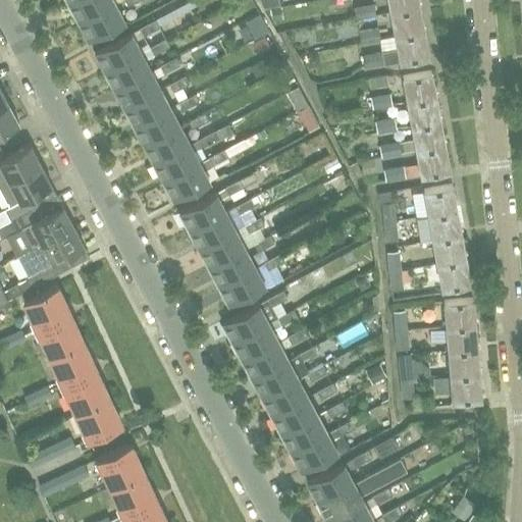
[(113,0),(73,0),(68,3),(79,21),(114,2),(113,0)]
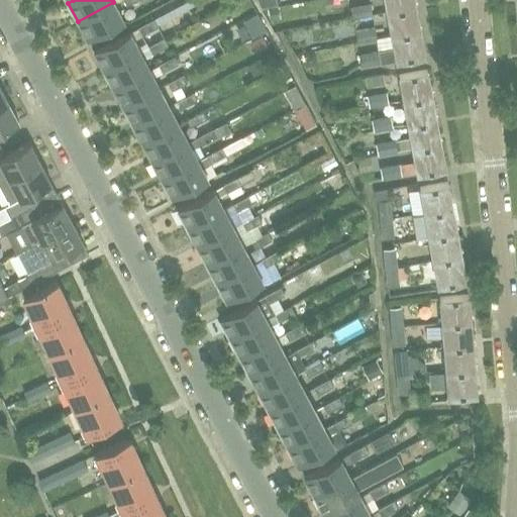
[(384,0),(387,10),(387,11),(414,6),(413,0),(384,0)]
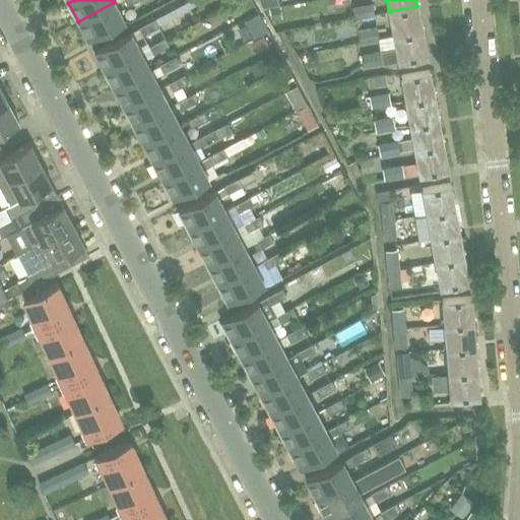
[(124,21),(114,2),(78,21),(87,41),(124,21)]
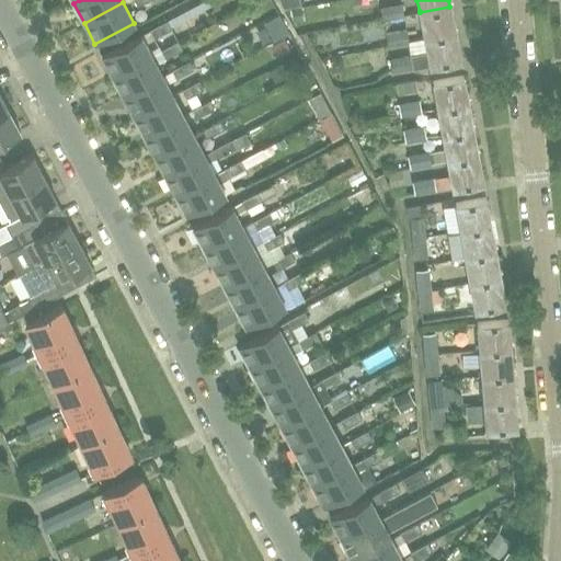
[(402,3),(381,8),(384,20),(404,15),(402,3)]
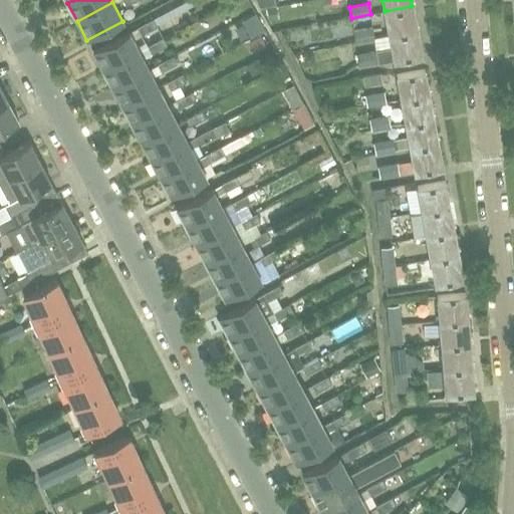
[(412,6),(384,11),(389,35),(417,30),(412,6)]
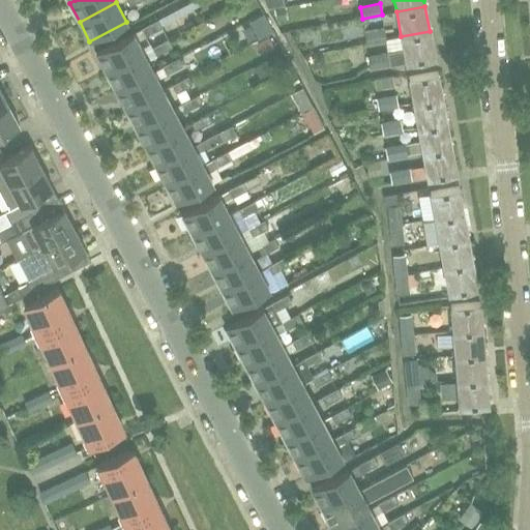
[(141,28),(145,35),(152,31),(162,27),(157,19),(141,28)]
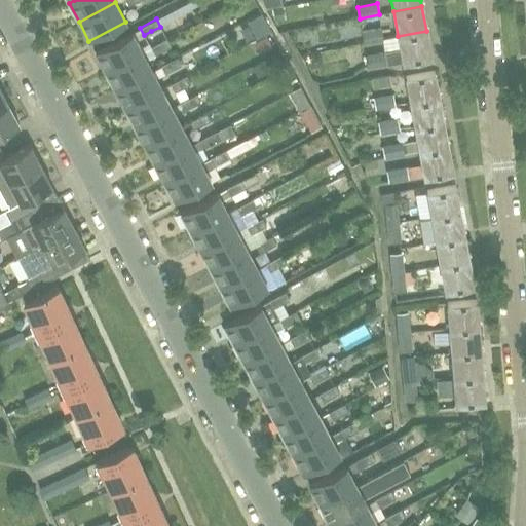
[(256,41),(268,33),(262,24),(250,32),(256,41)]
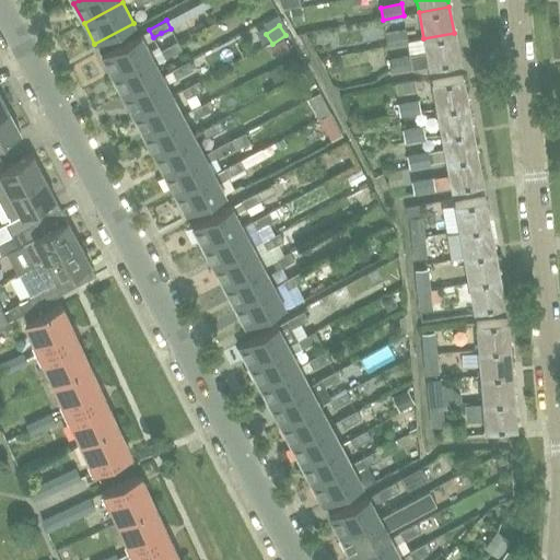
[(408,43),(408,42),(405,28),(383,32),(386,46),(408,43)]
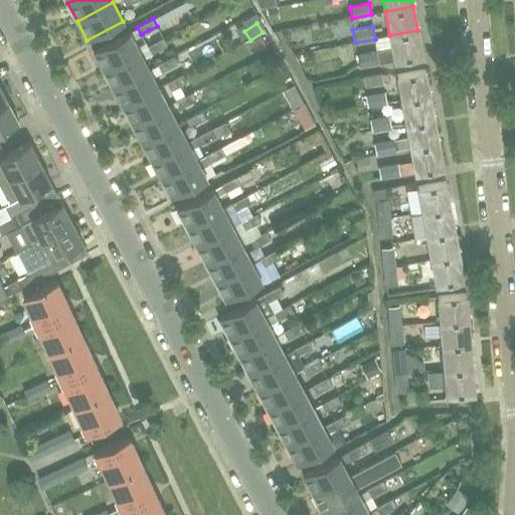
[(421,54),(417,30),(389,35),(391,46),(376,49),(377,51),(379,62),(421,54)]
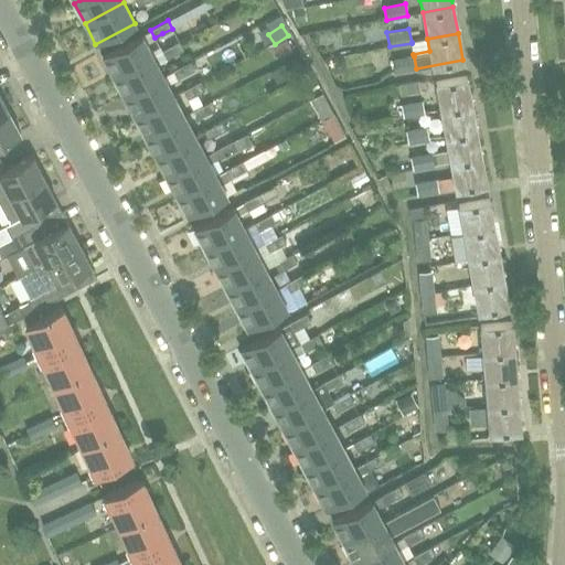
[(102,55),(113,76),(152,55),(141,34),(102,55)]
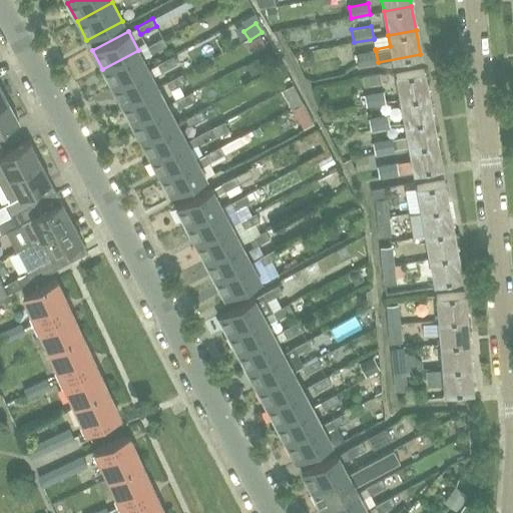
[(150,53),(166,45),(162,37),(146,46),(150,53)]
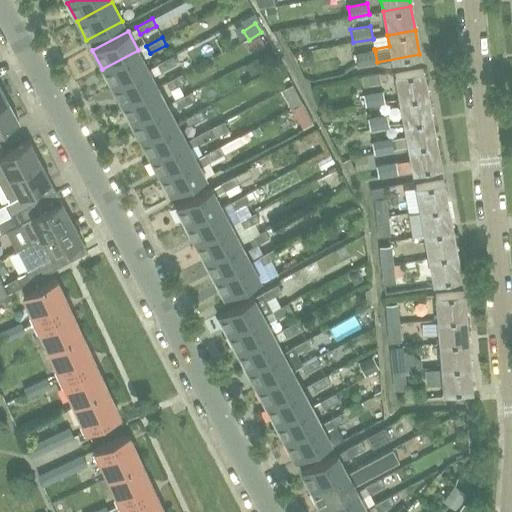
[(147,68),(138,50),(102,69),(112,87),(147,68)]
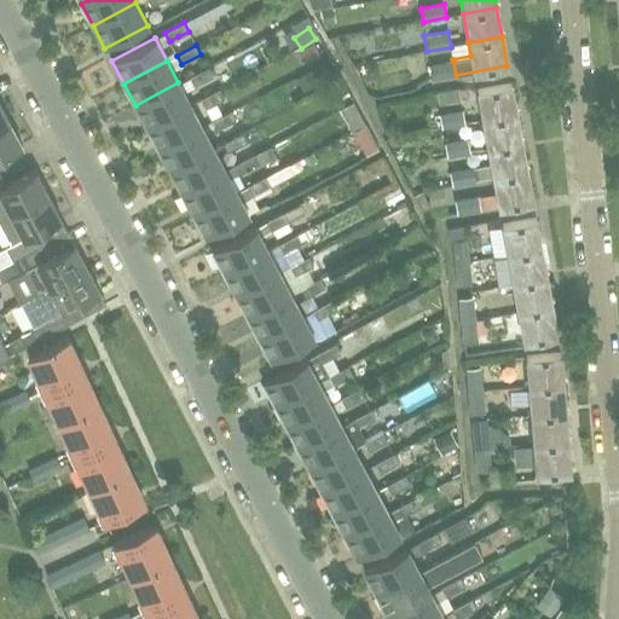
[(456,75),(453,62),(431,65),(433,80),(456,75)]
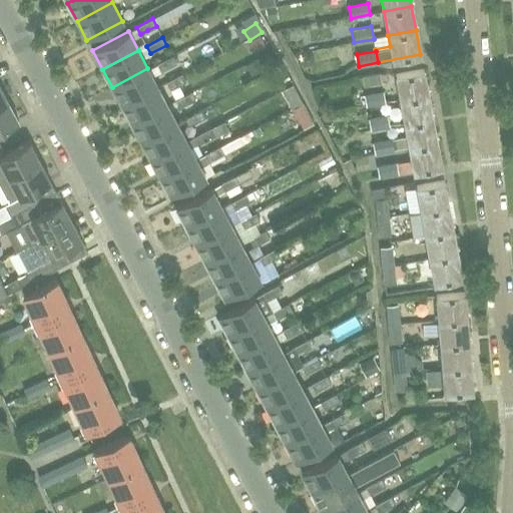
[(172,55),(156,64),(160,71),(176,63),(172,55)]
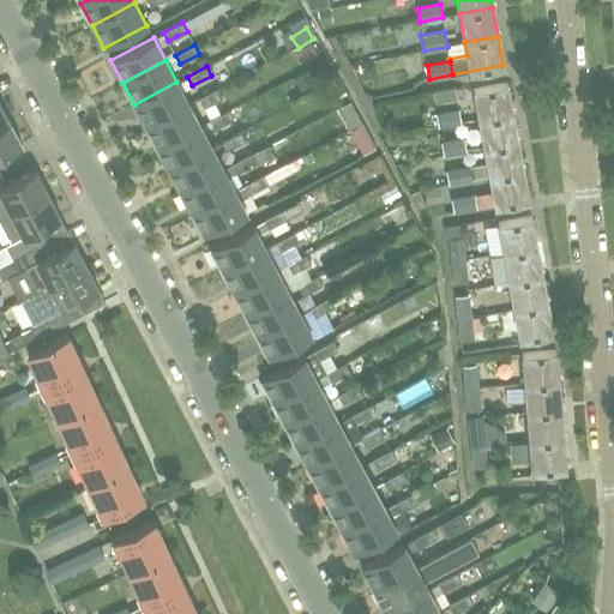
[(145,126),(188,103),(176,82),(134,104),(145,126)]
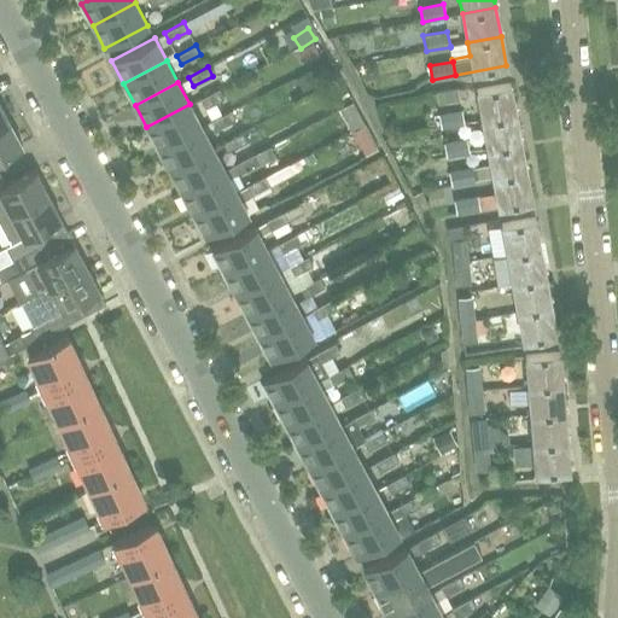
[(516,114),(509,85),(477,91),(483,120),(516,114)]
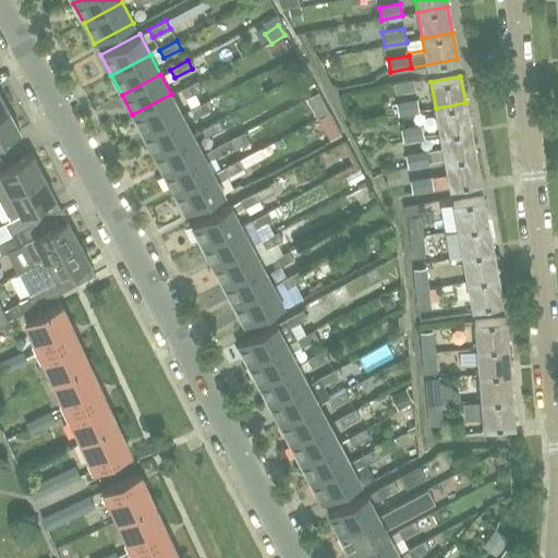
[(197,80),(190,83),(180,88),(184,97),(202,87),(197,80)]
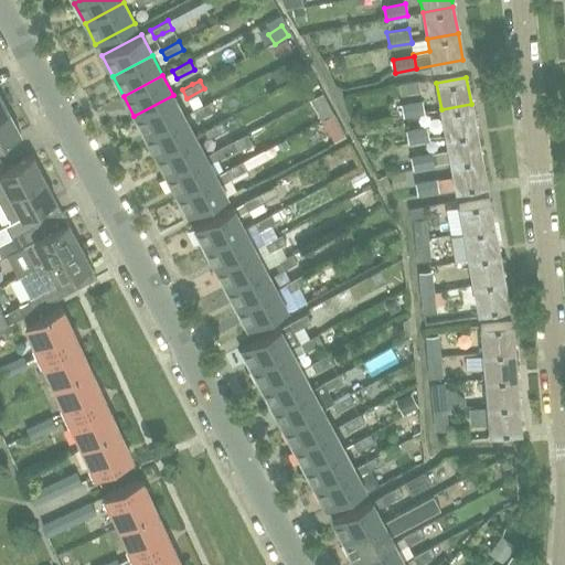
[(183,115),(173,95),(134,116),(145,136),(183,115)]
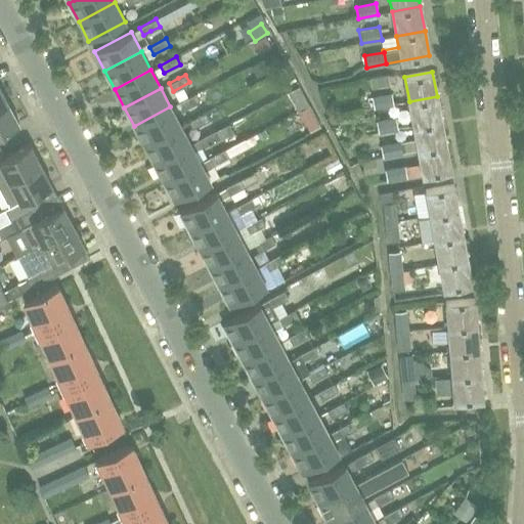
[(301,88),(288,95),(296,111),(298,110),(300,115),(310,110),(308,104),(301,88)]
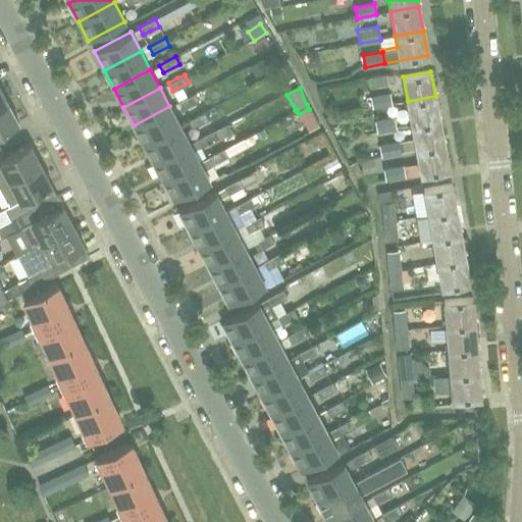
[(393,104),(389,92),(370,96),(372,108),(393,104)]
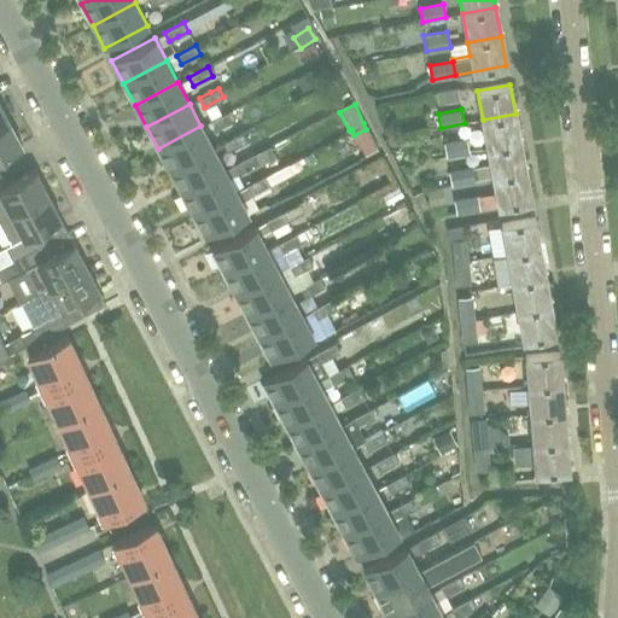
[(235,120),(231,110),(211,120),(216,129),(235,120)]
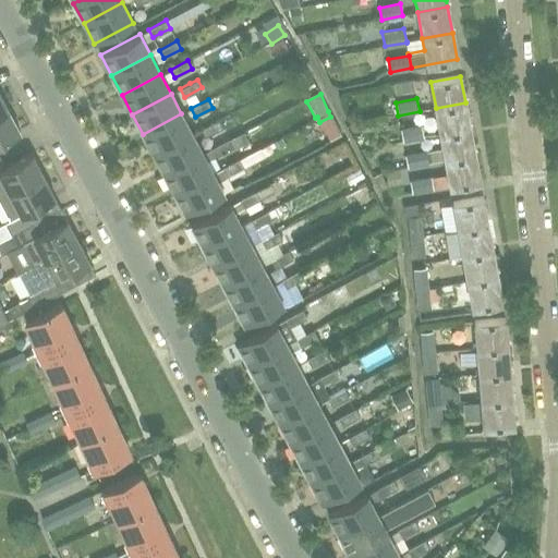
[(440,134),(470,129),(465,102),(436,108),(440,134)]
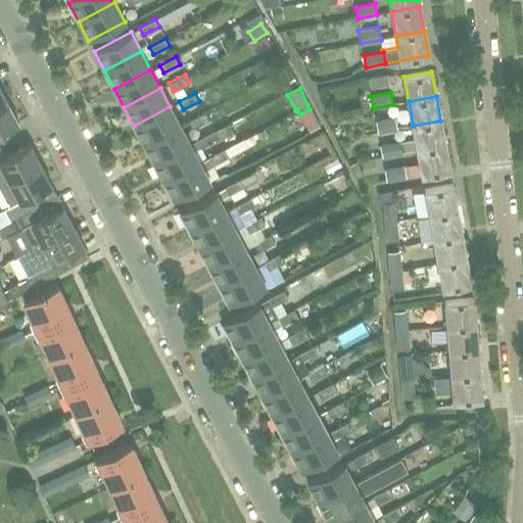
[(0,106),(0,132),(18,123),(7,103),(0,106)]
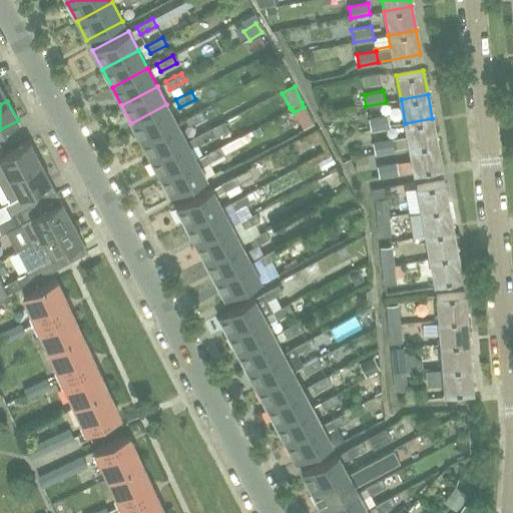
[(176,123),(166,104),(131,123),(141,141),(176,123)]
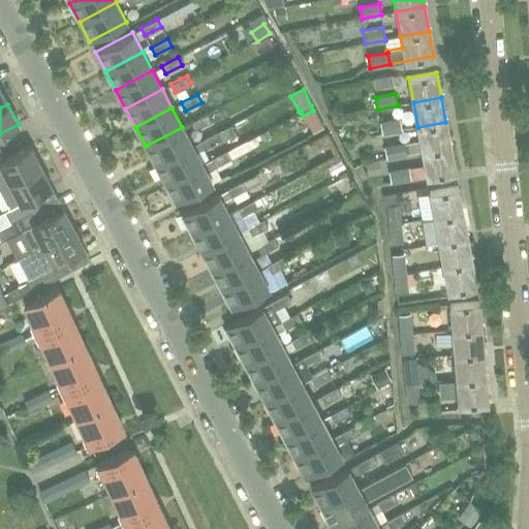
[(313,111),(303,116),(311,131),(320,125),(313,111)]
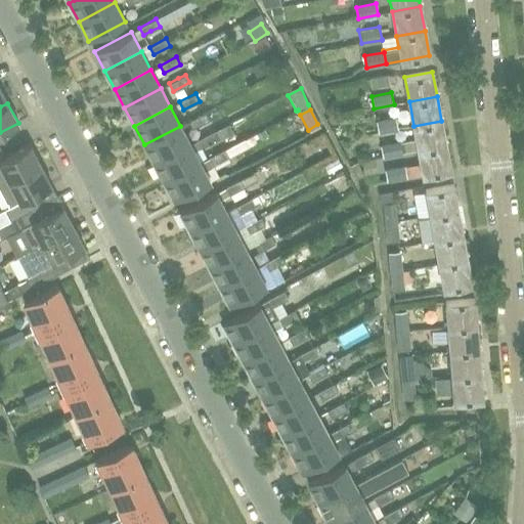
[(193,128),(210,120),(206,113),(189,121),(193,128)]
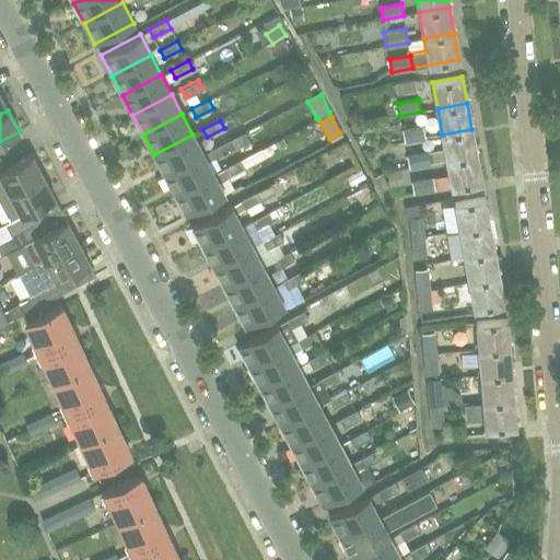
[(426,138),(423,126),(401,129),(404,142),(426,138)]
